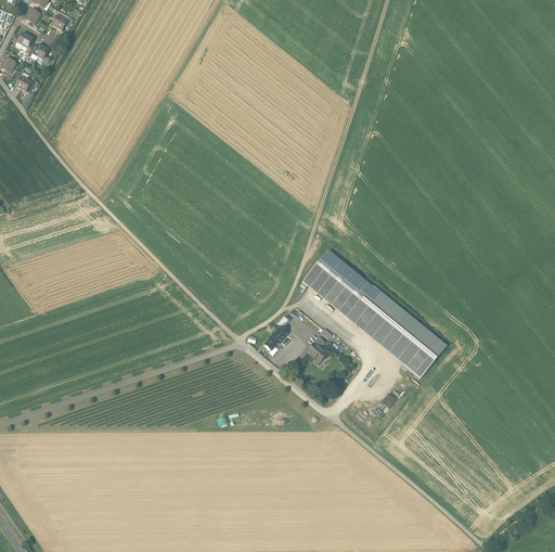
[(35,10),(31,8),(28,13),(38,18),(40,13),(35,10)]
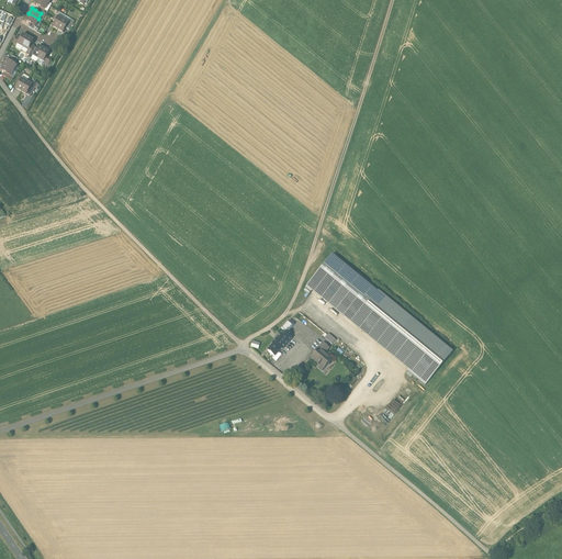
[(38,19),(29,13),(25,19),(30,21),(35,24),(38,19)]
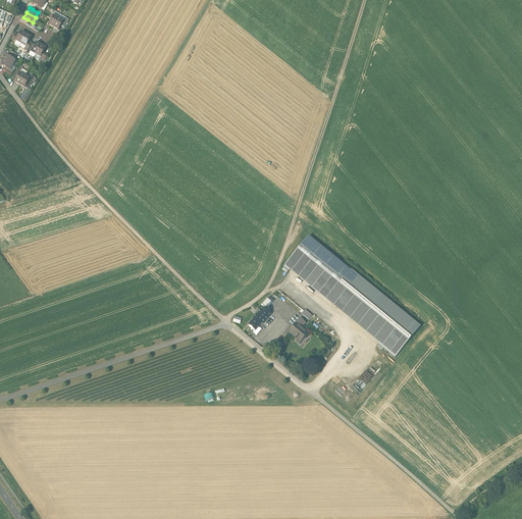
[(59,15),(54,12),(51,17),(49,21),(54,24),(59,15)]
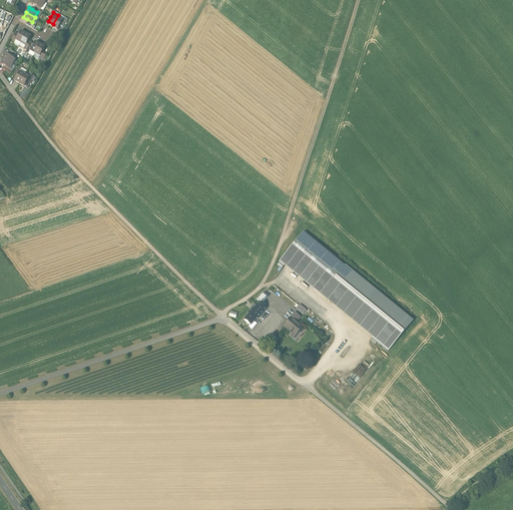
[(63,18),(58,15),(53,24),(58,27),(60,22),(63,18)]
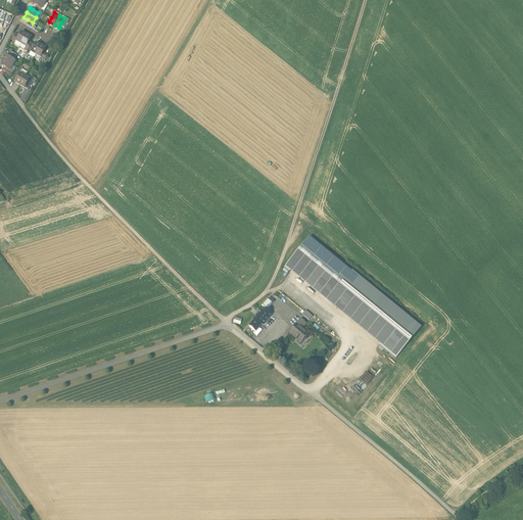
[(19,33),(16,38),(21,41),(27,32),(21,30),(19,33)]
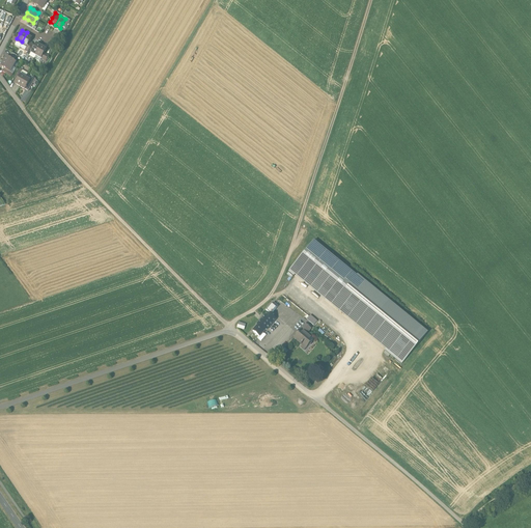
[(27,32),(22,42),(26,45),(27,45),(30,39),(32,35),(27,32)]
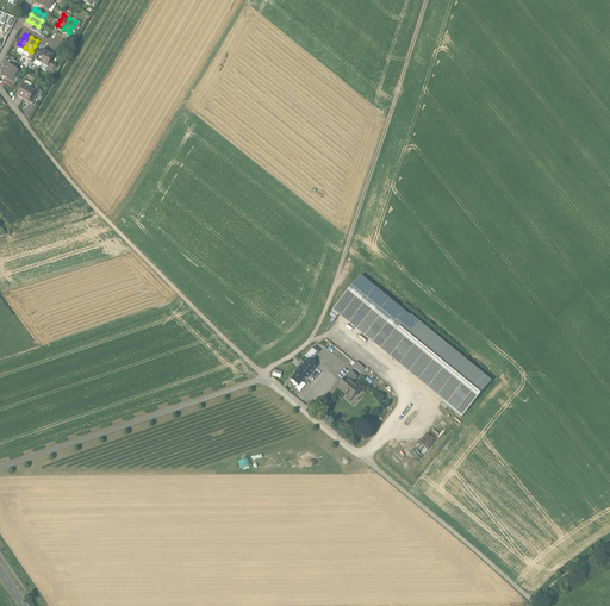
[(39,50),(36,57),(42,61),(48,50),(42,47),(39,50)]
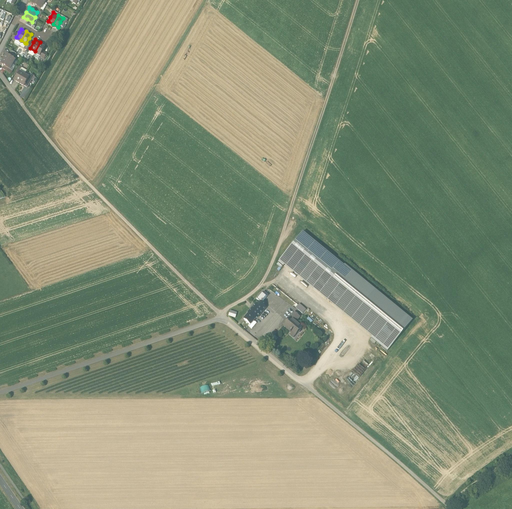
[(40,42),(35,51),(40,53),(43,48),(45,45),(40,42)]
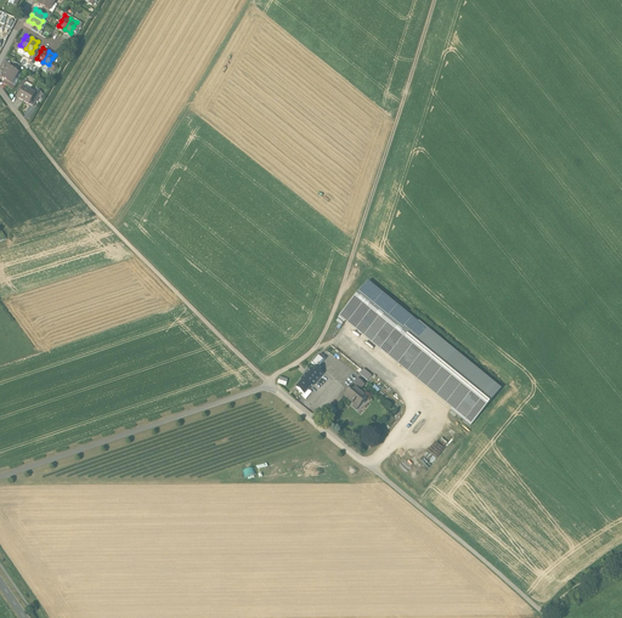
[(12,66),(7,63),(4,69),(15,75),(18,69),(12,66)]
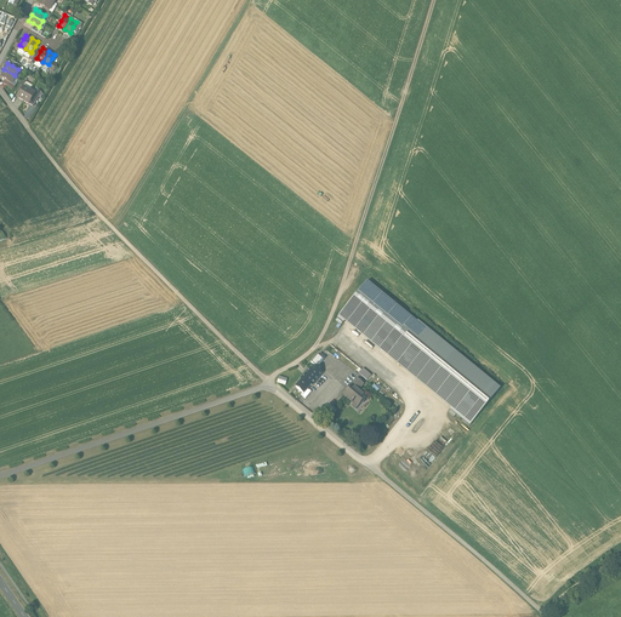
[(15,75),(4,69),(1,75),(5,78),(11,81),(15,75)]
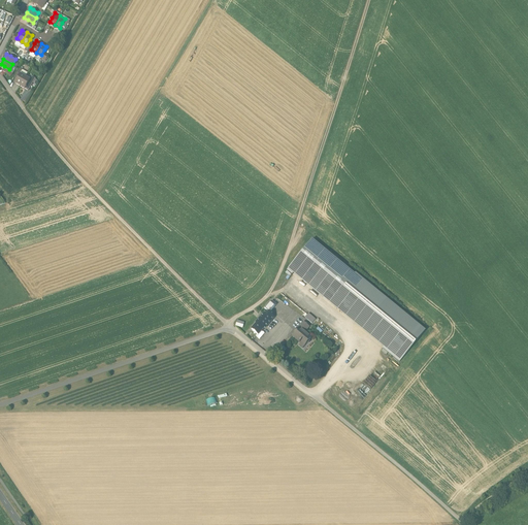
[(18,76),(14,80),(20,84),(25,74),(21,71),(20,71),(18,76)]
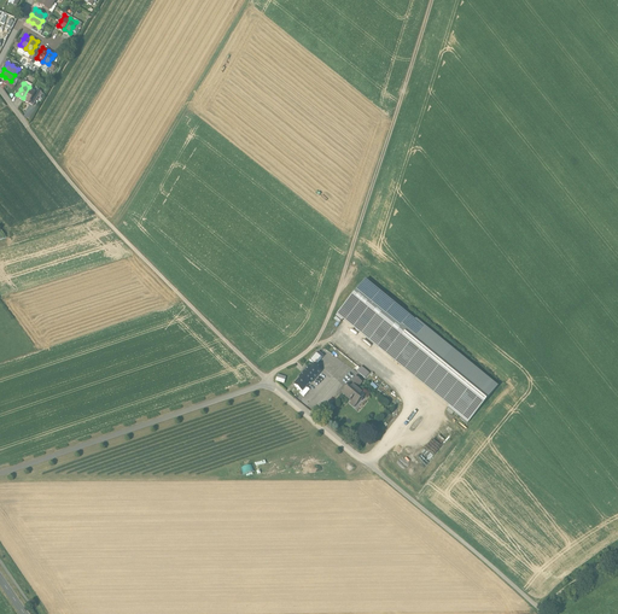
[(29,87),(23,98),(29,101),(31,97),(35,91),(29,87)]
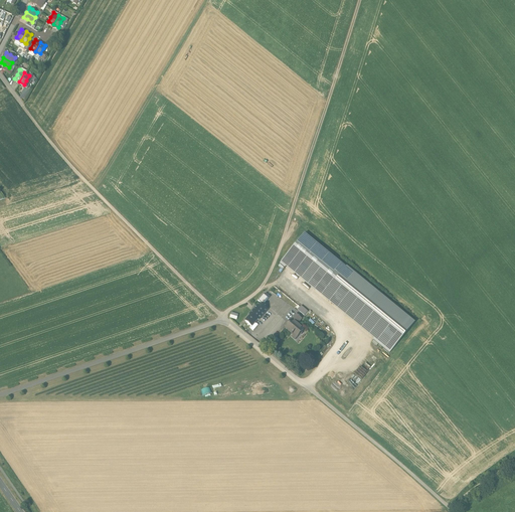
[(414,320),(305,231),(281,260),(390,349),(414,320)]
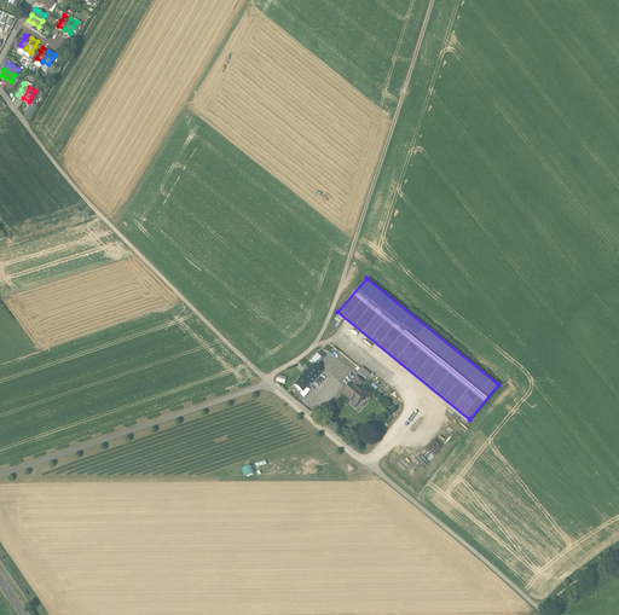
[(310,359),(312,360),(316,364),(324,353),(318,349),(310,359)]
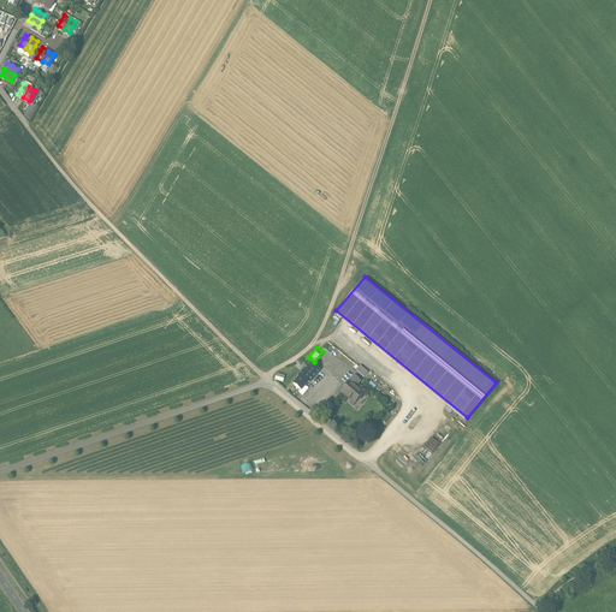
[(314,362),(311,358),(300,370),(301,372),(294,380),(301,386),(306,381),(308,378),(309,379),(320,367),(314,362)]
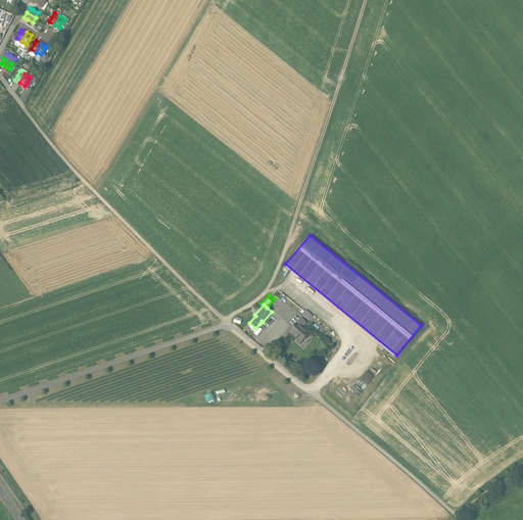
[(313,313),(305,308),(302,312),(308,317),(313,313)]
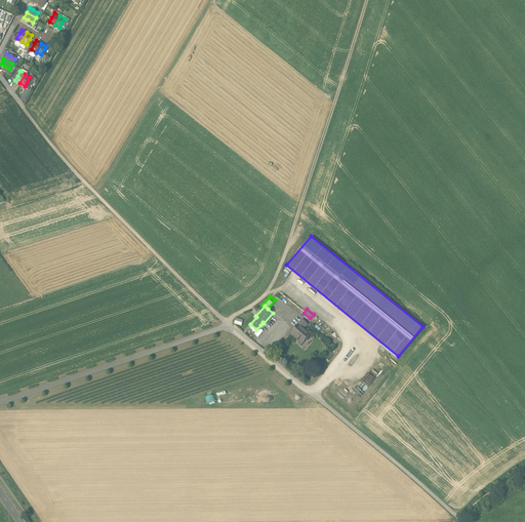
[(297,322),(304,327),(308,322),(303,318),(297,322)]
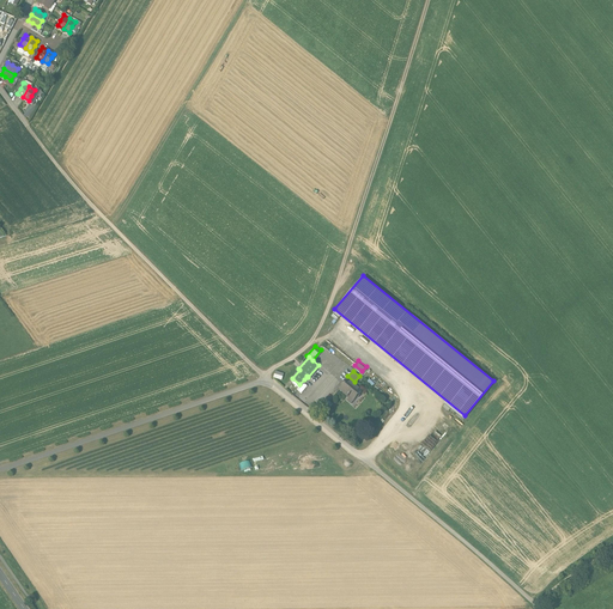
[(354,382),(347,376),(339,387),(349,395),(346,397),(351,401),(362,389),(354,382)]
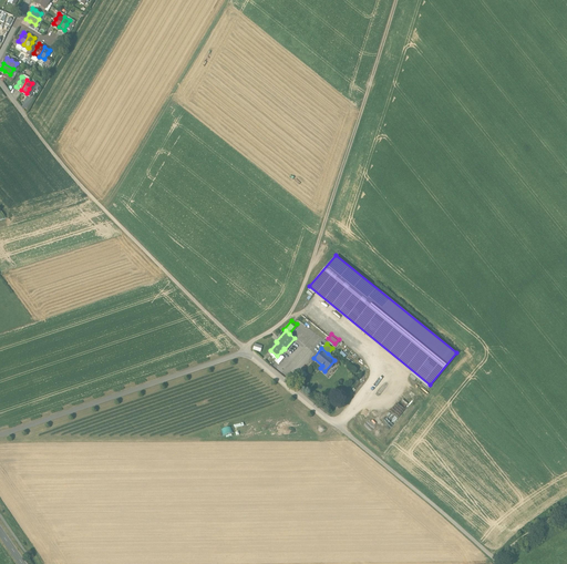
[(285,355),(281,351),(277,356),(275,358),(279,361),(285,355)]
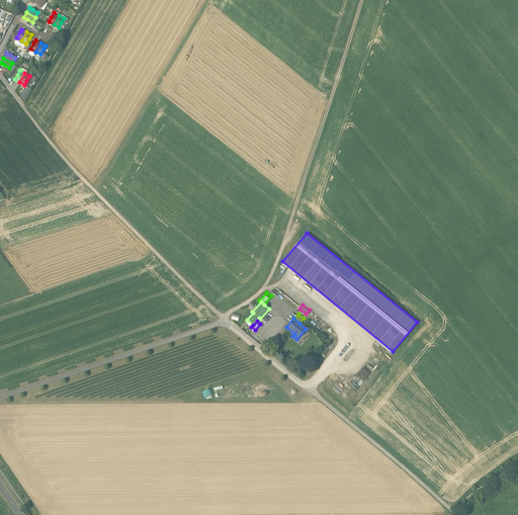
[(363,365),(356,372),(363,378),(370,371),(363,365)]
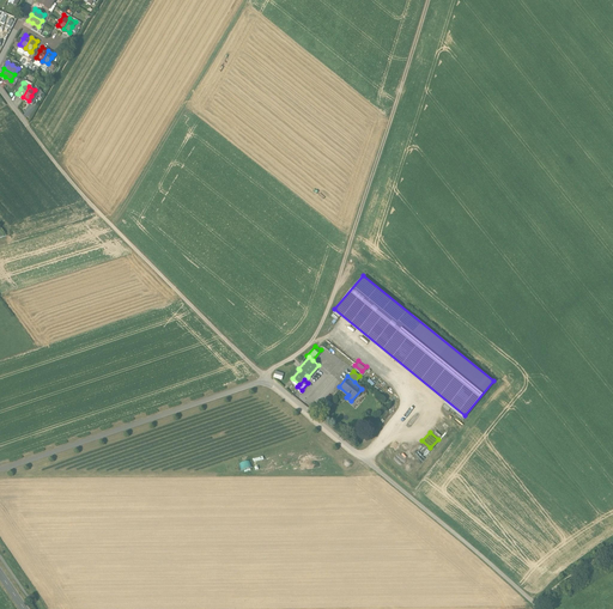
[(399,449),(394,452),(400,461),(406,457),(399,449)]
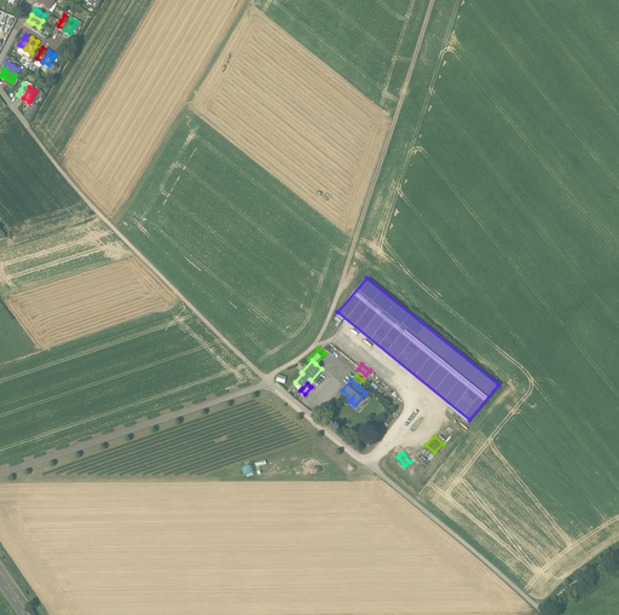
[(243,471),(255,468),(253,460),(242,464),(243,471)]
